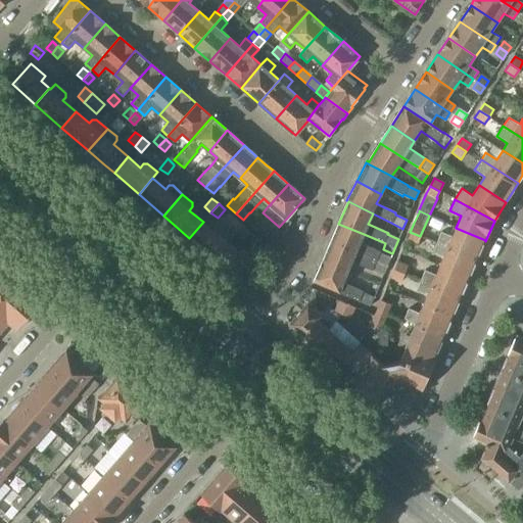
[(243,226),(229,214),(223,220),(238,232),(243,226)]
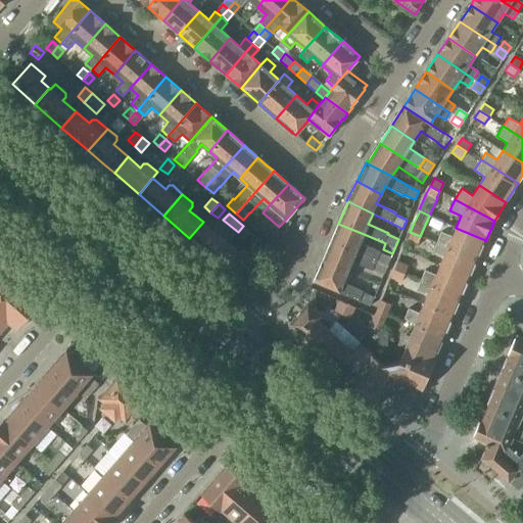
[(189,238),(216,262),(230,245),(203,222),(189,238)]
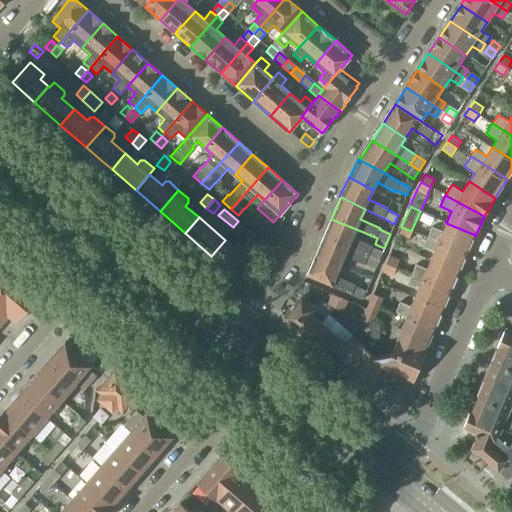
[(331,219),(324,236),(379,260),(382,253),(371,248),(371,246),(352,238),(356,229),(331,219)]
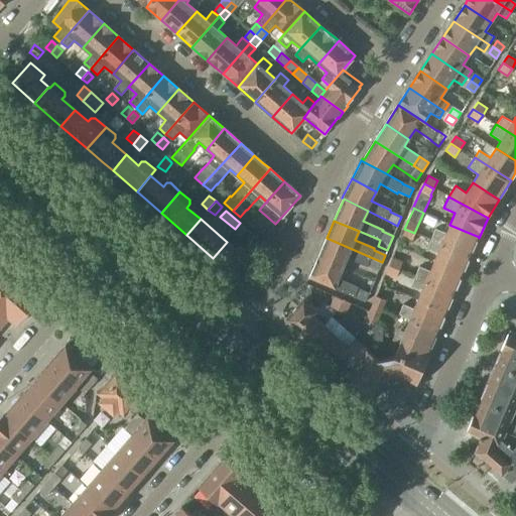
[(435,228),(430,239),(471,256),(479,237),(449,225),(446,233),(435,228)]
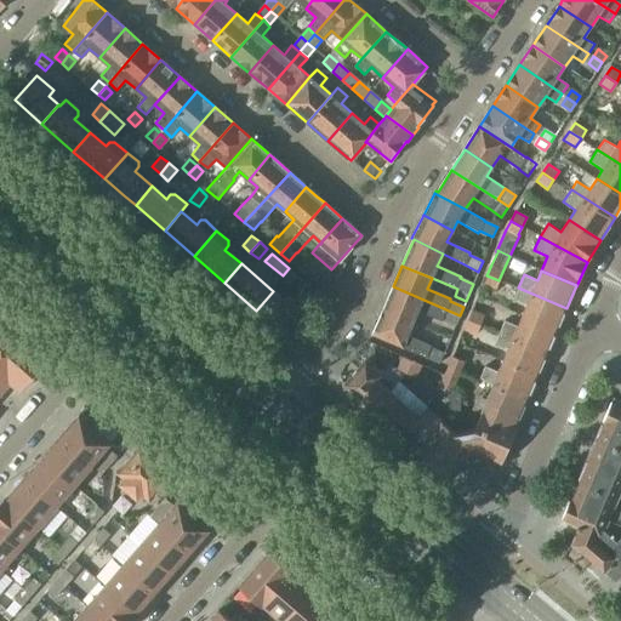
[(326,273),(319,286),(329,295),(330,292),(329,292),(334,284),(335,284),(336,281),(335,281),(337,279),(326,273)]
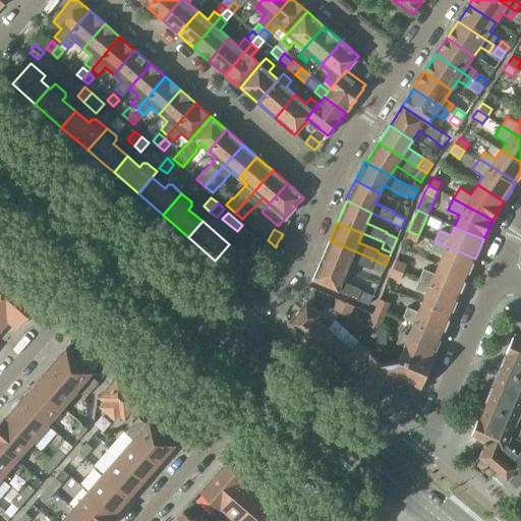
[(330,240),(321,261),(346,271),(350,261),(369,270),(370,269),(382,273),(386,265),(330,240)]
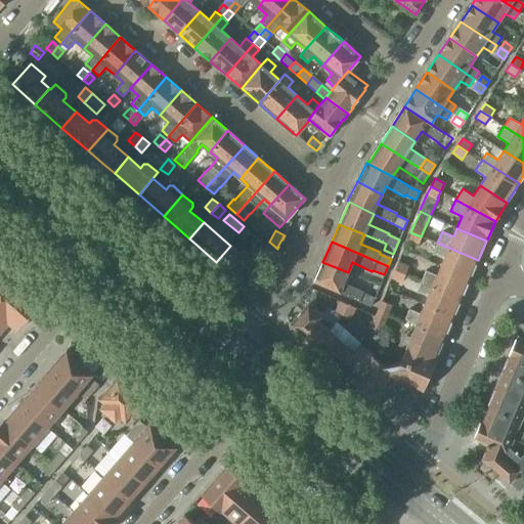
[(444,257),(440,267),(470,279),(478,260),(437,243),(433,252),(444,257)]
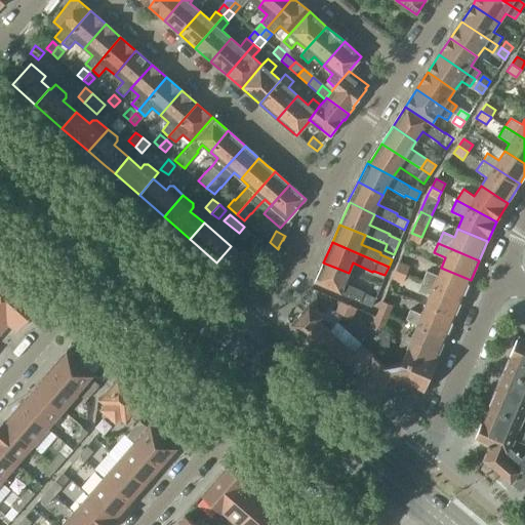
[(260,252),(270,260),(276,253),(267,245),(260,252)]
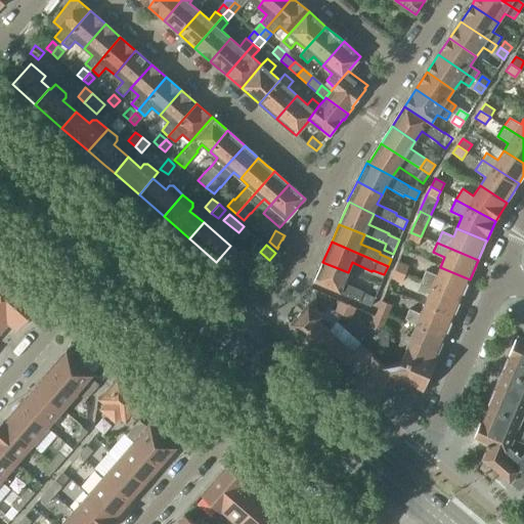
[(230,246),(216,262),(239,281),(258,261),(243,248),(237,253),(230,246)]
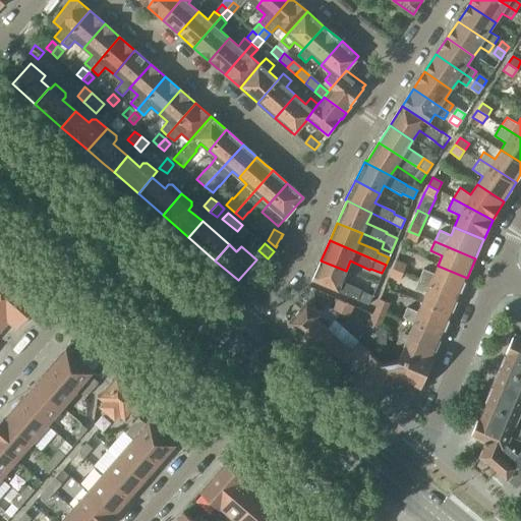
[(396,258),(393,268),(403,272),(407,264),(396,258)]
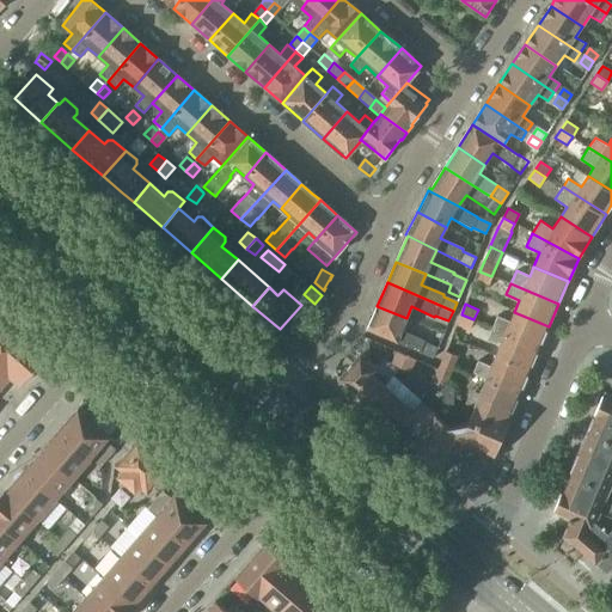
[(407,318),(377,306),(367,329),(397,342),(420,353),(433,357),(438,348),(423,342),(424,341),(402,330),(407,318)]
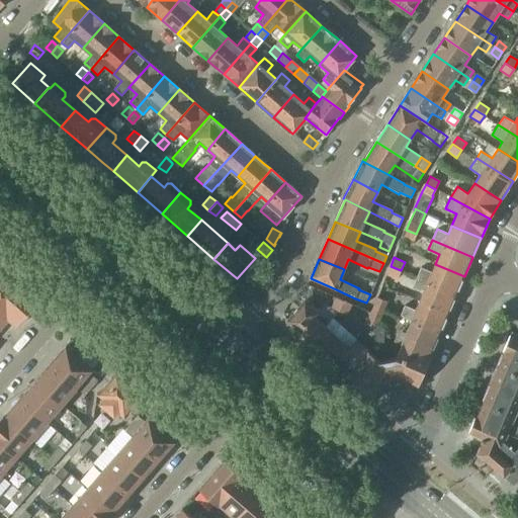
[(0,326),(1,327),(8,319),(17,327),(40,301),(8,272),(9,271),(0,263),(0,326)]
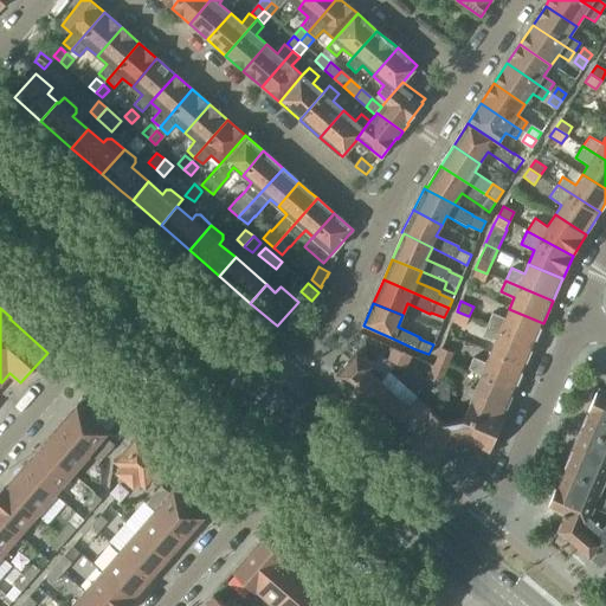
[(492,313),(487,326),(533,346),(543,323),(509,309),(504,318),(492,313)]
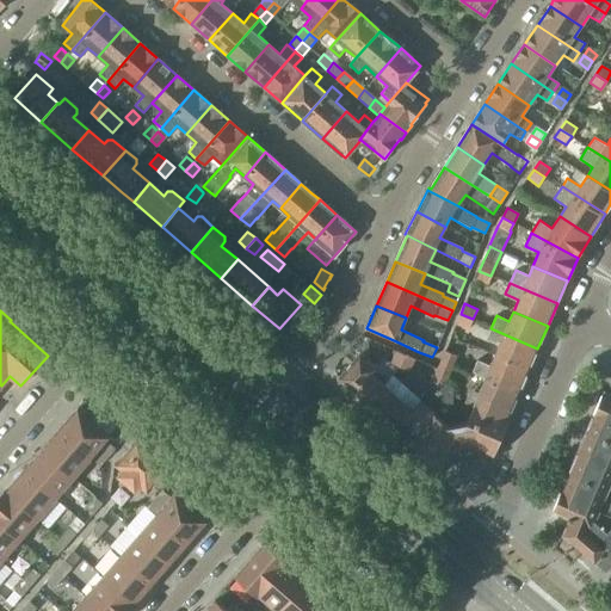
[(473,319),(461,314),(456,323),(468,329),(473,319)]
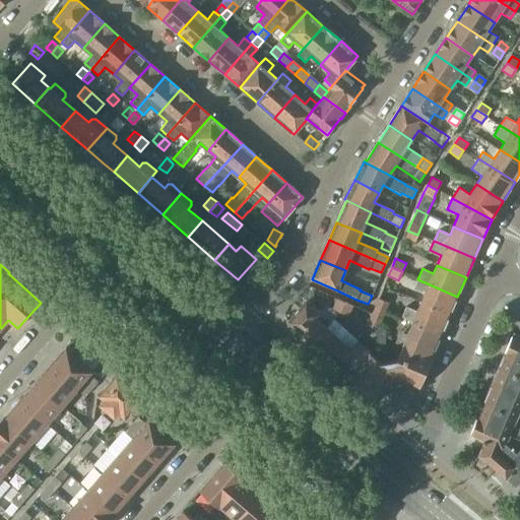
[(425,294),(420,304),(449,316),(457,297),(417,279),(413,288),(425,294)]
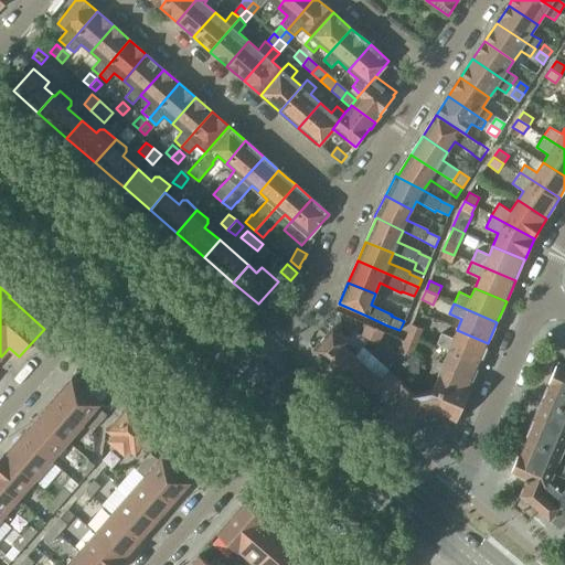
[(411,323),(407,332),(418,338),(422,328),(411,323)]
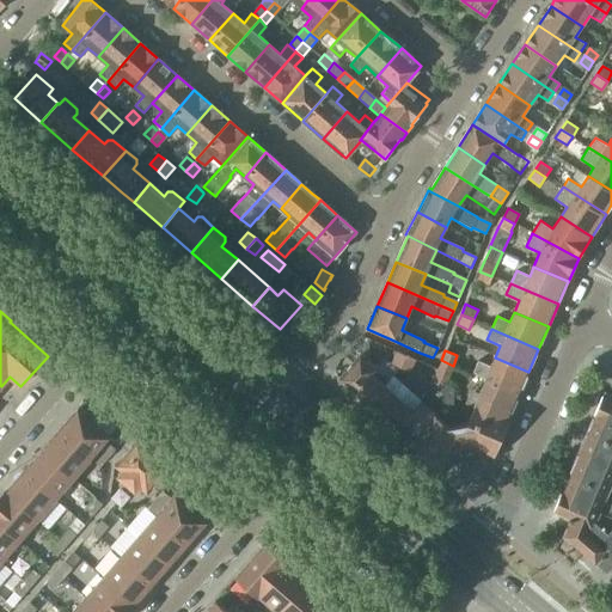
[(416,360),(396,352),(391,363),(410,373),(416,360)]
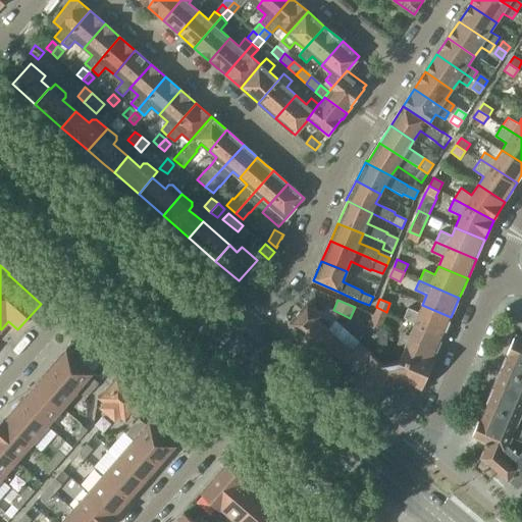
[(289,323),(312,344),(330,323),(321,315),(307,303),(289,323)]
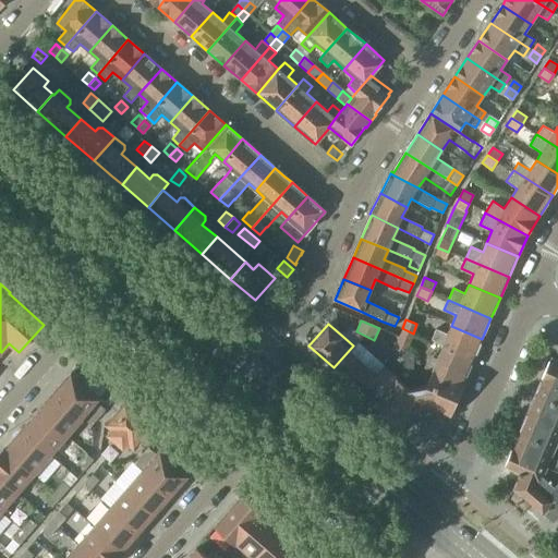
[(444,346),(443,347),(473,360),(482,339),(451,326),(448,335),(436,328),(431,340),(444,346)]
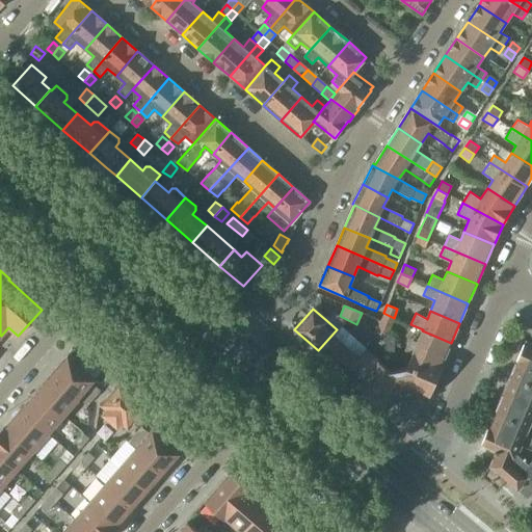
[(394,318),(383,313),(376,330),(387,335),(394,318)]
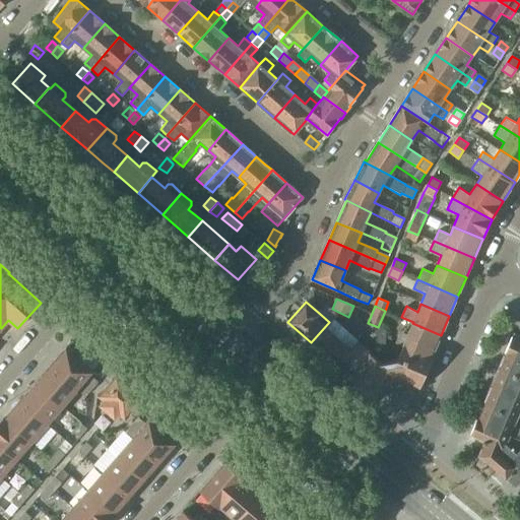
[(311,342),(335,364),(348,348),(326,328),(330,323),(329,322),(311,342)]
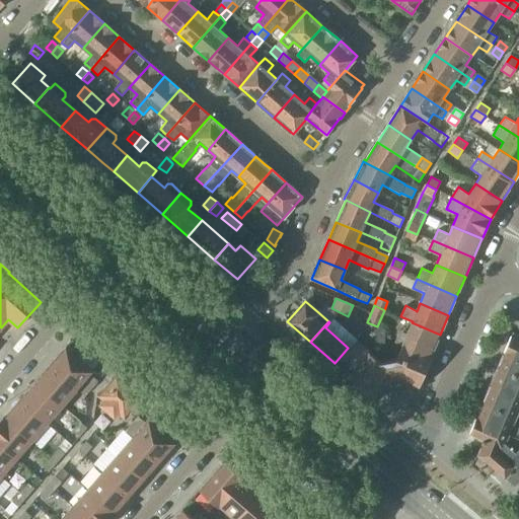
[(348,348),(335,363),(347,373),(347,374),(360,385),(360,386),(361,387),(361,386),(370,395),(371,396),(372,396),(373,397),(376,395),(377,394),(376,394),(382,388),(383,387),(384,385),(398,382),(393,359),(386,355),(384,347),(384,329),(377,326),(367,322),(365,325),(357,340),(350,349),(348,348)]
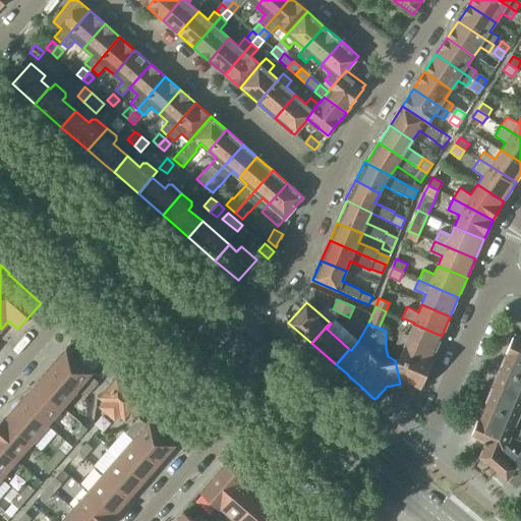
[(401,332),(398,340),(433,355),(442,336),(413,324),(408,335),(401,332)]
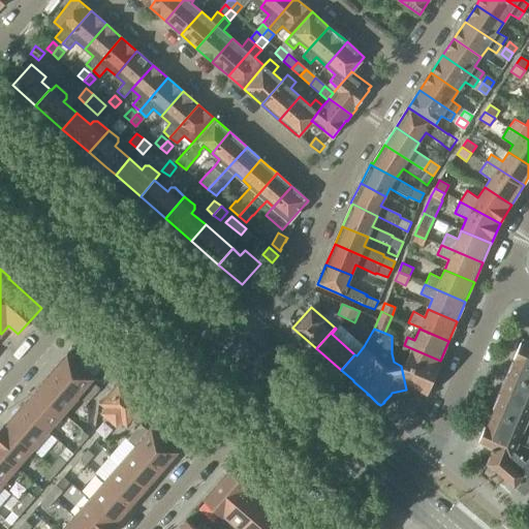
[(528,344),(522,341),(516,356),(528,362),(528,344)]
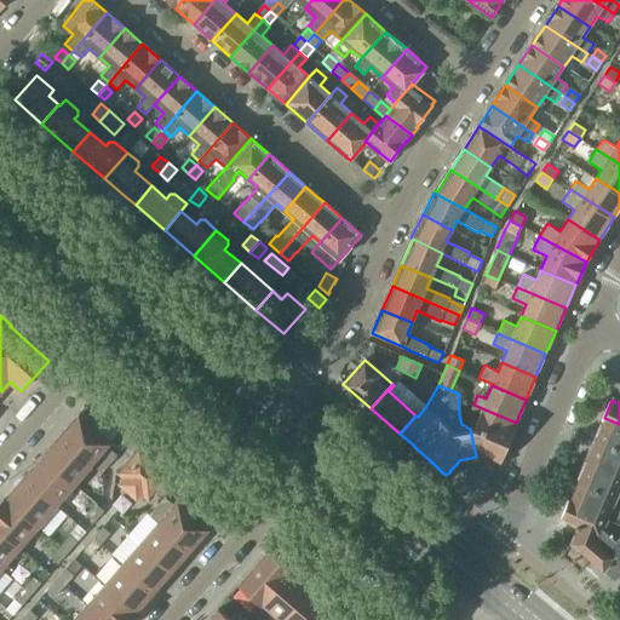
[(474,428),(470,429),(476,457),(482,455),(484,457),(486,458),(486,457),(495,461),(497,463),(497,461),(500,464),(517,423),(516,423),(474,405),(471,409),(480,413),(474,428)]
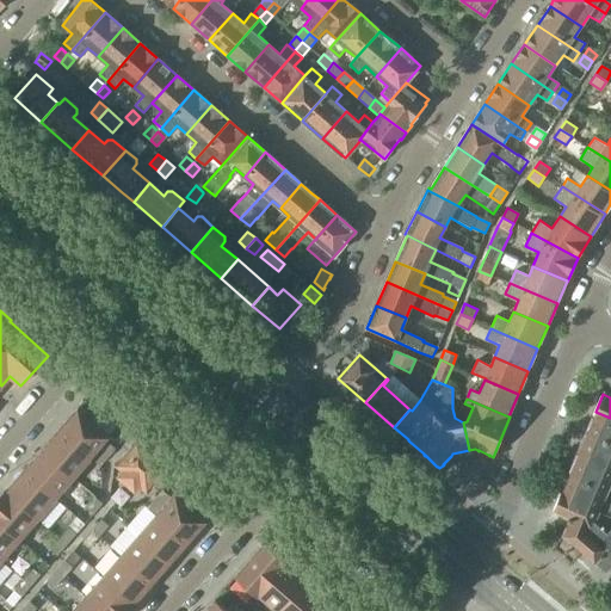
[(78,408),(59,431),(91,458),(100,467),(116,449),(106,442),(110,437),(78,408)]
